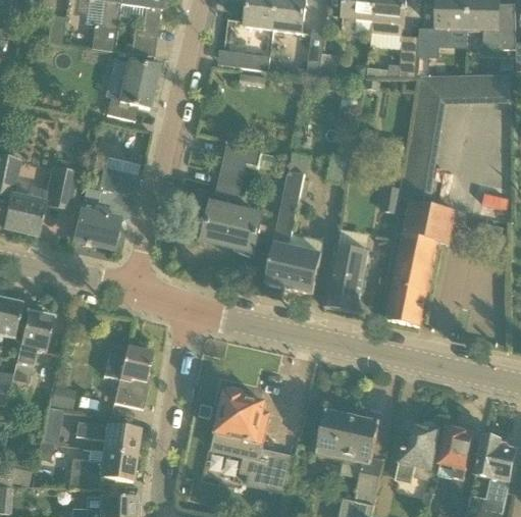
[(120,2),(120,0),(88,0),(104,2),(101,24),(94,23),(90,47),(112,50),(118,2),(120,2)]
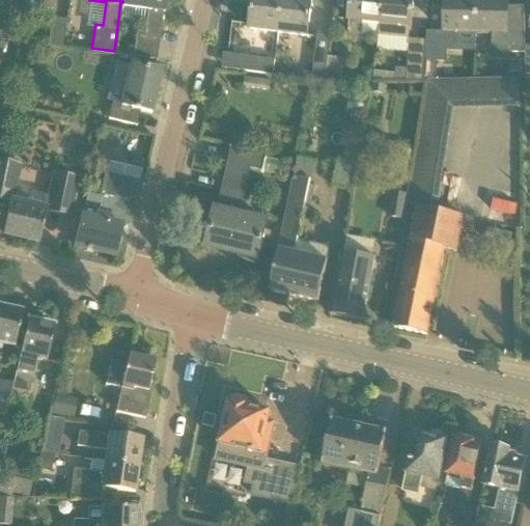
[(122,0),(122,2),(146,5),(143,29),(135,28),(132,53),(155,56),(162,7),(164,7),(165,0),(122,0)]
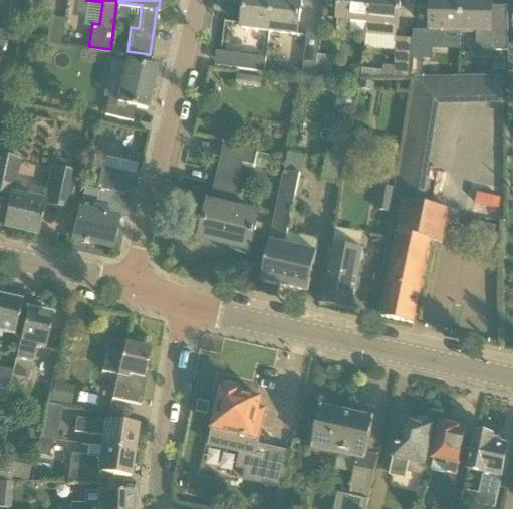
[(269,28),(272,0),(243,0),(241,24),(269,28)]
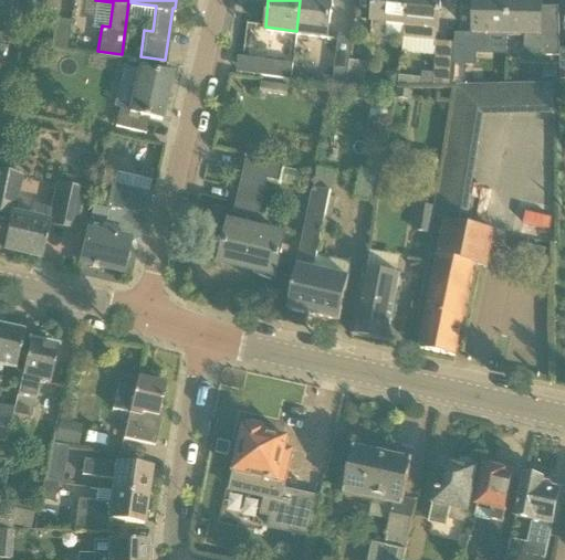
[(300,0),(296,31),(326,34),(332,0),(300,0)]
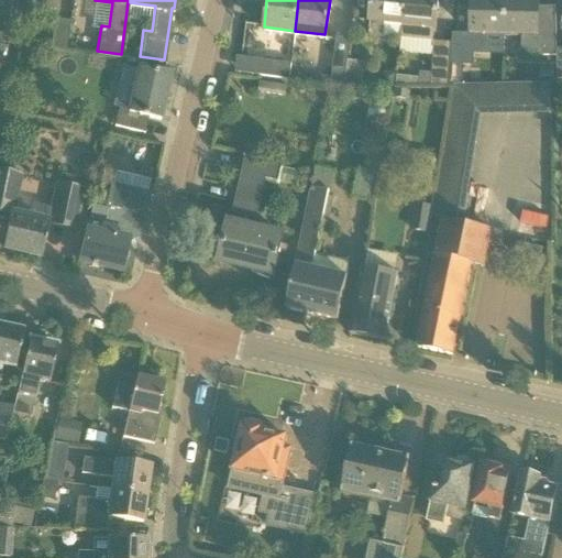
[(399,34),(403,0),(370,0),(368,17),(370,18),(367,31),(399,34)]
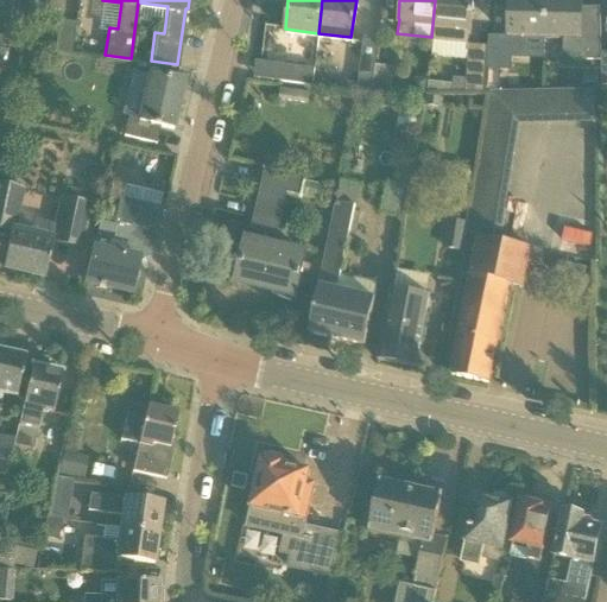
[(435,0),(431,37),(451,39),(467,40),(468,26),(469,26),(472,0),(435,0)]
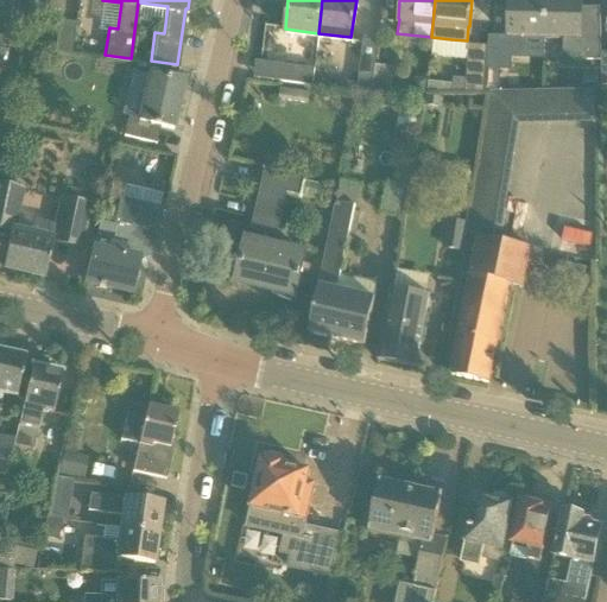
[(545,33),(545,0),(507,0),(506,32),(507,32),(506,40),(488,39),(486,64),(506,65),(506,54),(524,54),(524,32),(545,33)]
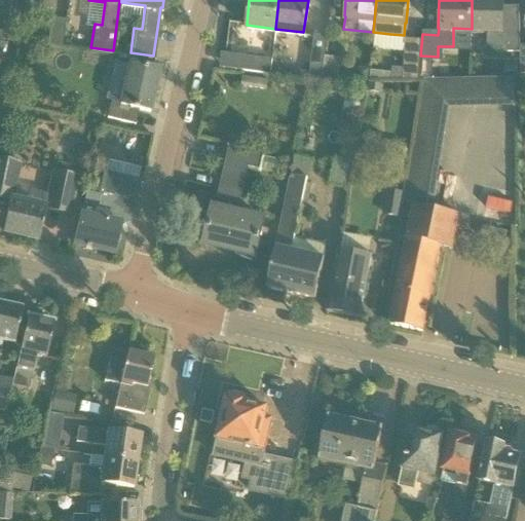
[(472,0),(472,29),(487,29),(486,47),(500,48),(501,30),(502,0),(472,0)]
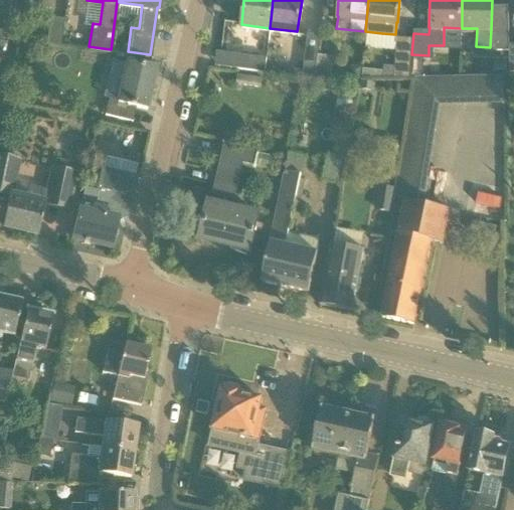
[(49,15),(46,40),(61,42),(63,16),(49,15)]
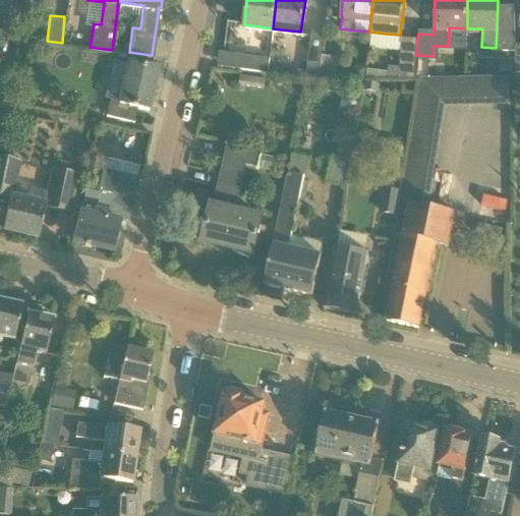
[(416,55),(418,34),(417,34),(417,35),(400,34),(400,38),(403,38),(403,50),(401,50),(399,74),(414,75),(416,55)]
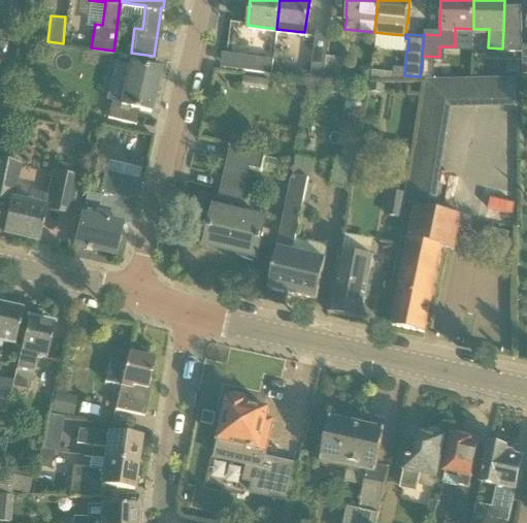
[(323,77),(326,53),(313,52),(310,67),(309,75),(323,77)]
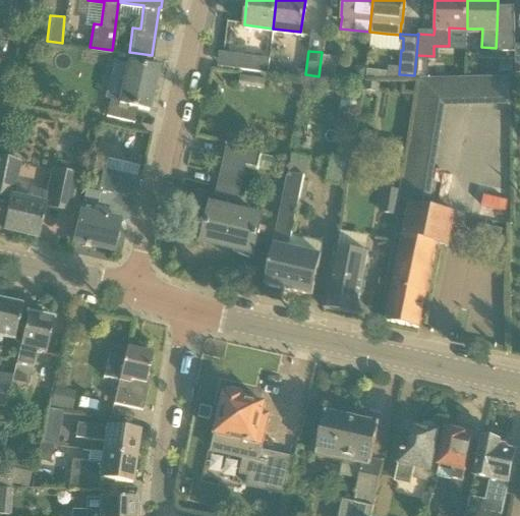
[(269,55),(262,54),(241,52),(239,66),(267,69),(269,55)]
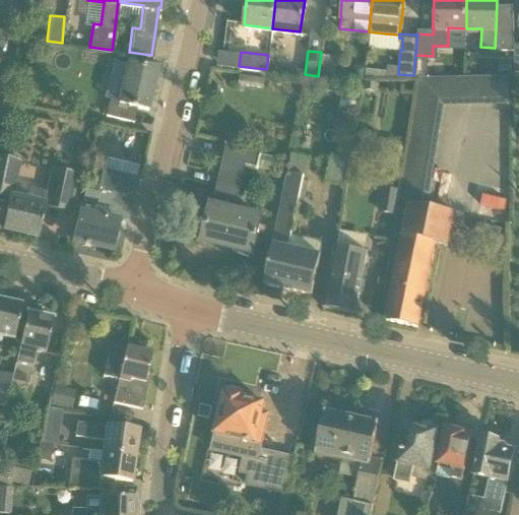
[(332,76),(335,54),(321,52),(318,76),(332,76)]
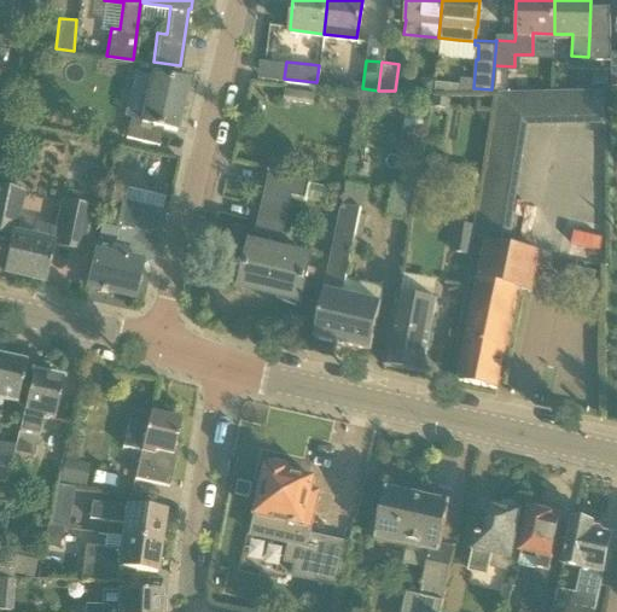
[(186,79),(153,70),(143,117),(129,115),(124,134),(157,141),(162,123),(175,127),(186,79)]
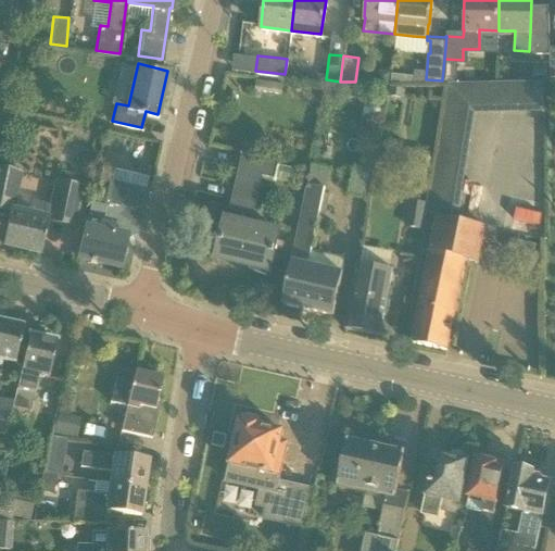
[(284,80),(255,76),(254,87),(281,91),(284,80)]
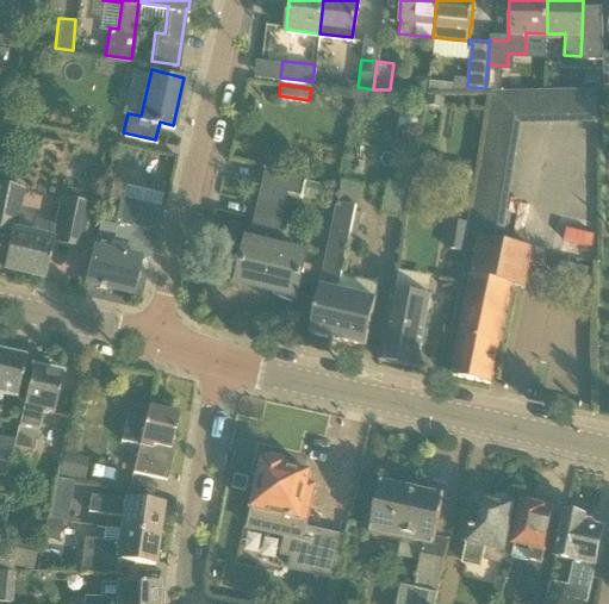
[(463,269),(472,272),(451,372),(489,380),(510,281),(524,284),(533,246),(501,240),(520,120),(596,120),(596,86),(492,88),(473,212),(471,218),(467,238),(466,248),(463,269)]
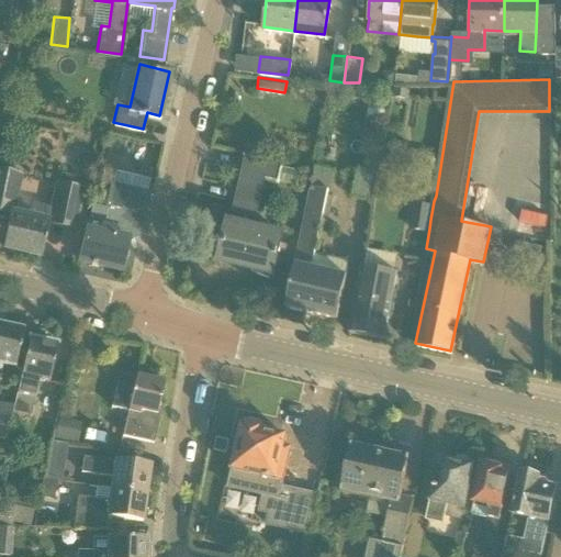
[(344,82),(344,97),(360,96),(359,82),(344,82)]
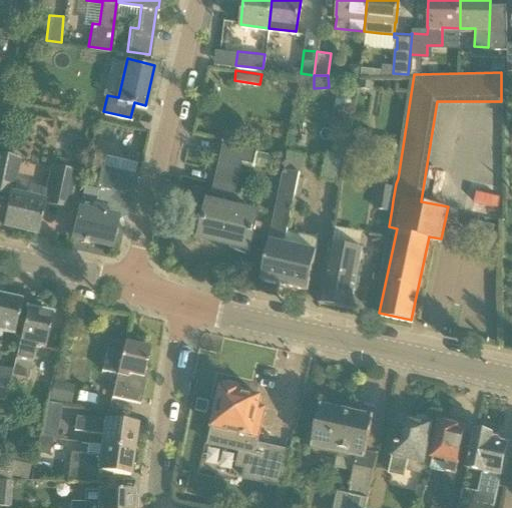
[(224,139),(220,155),(240,159),(252,163),(258,146),(224,139)]
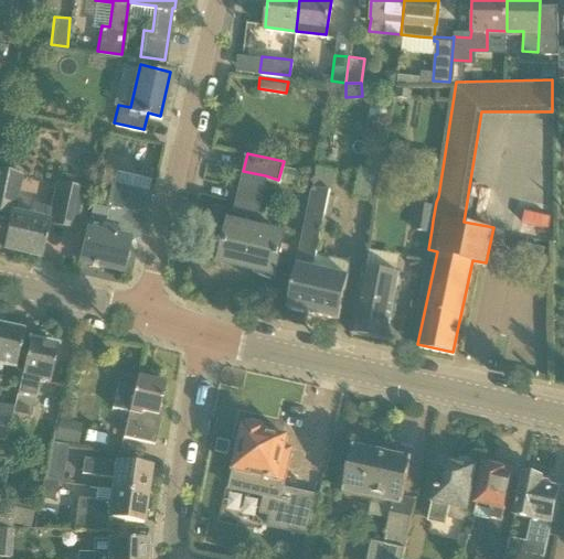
[(334,194),(328,193),(333,169),(316,164),(296,262),(287,305),(339,316),(351,262),(316,255),(323,218),(329,219),(334,194)]
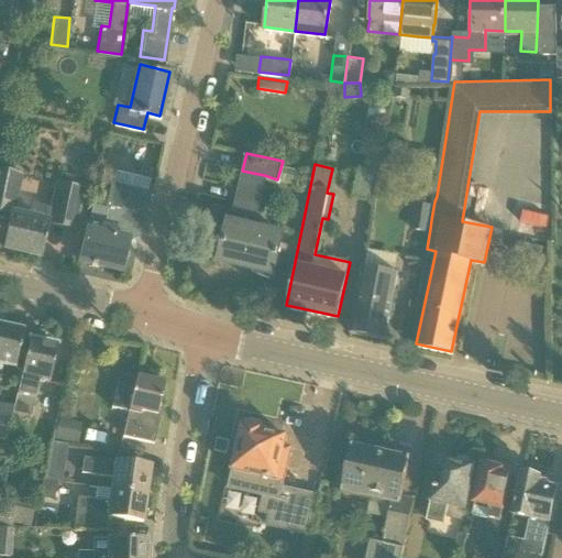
[(373,167),(363,166),(357,165),(355,175),(352,193),(367,197),(373,167)]
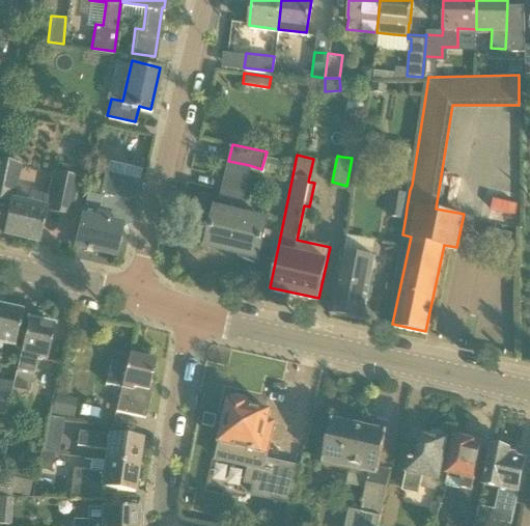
[(16,201),(12,200),(22,161),(0,157),(0,230),(37,240),(45,208),(22,202),(23,198),(17,196),(16,201)]
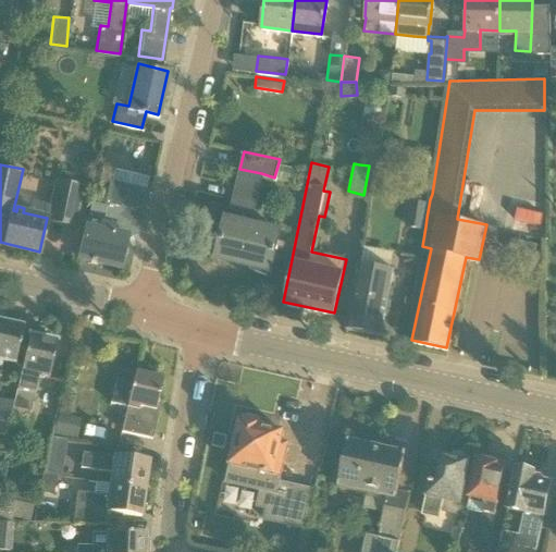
[(58,210),(76,215),(83,183),(64,179),(58,210)]
